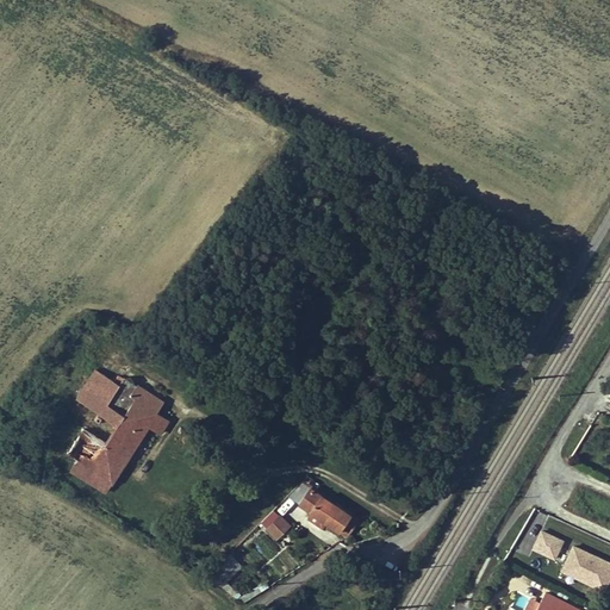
[(156,414),(155,414),(147,409),(155,398),(123,378),(123,379),(119,385),(114,381),(94,369),(76,399),(118,425),(106,443),(83,429),(68,453),(78,460),(72,470),(106,491),(112,481),(128,459),(126,458),(148,423),(160,430),(161,431),(168,421),(156,414)]
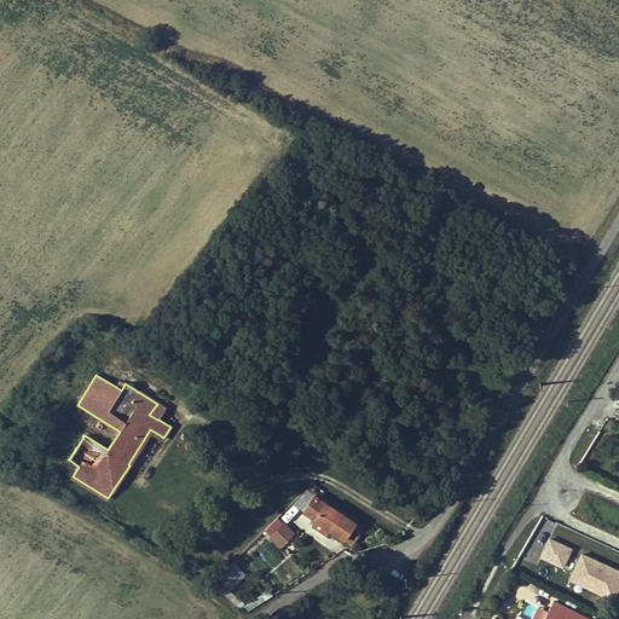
[(149,415),(157,420),(158,420),(165,409),(157,404),(149,415)]
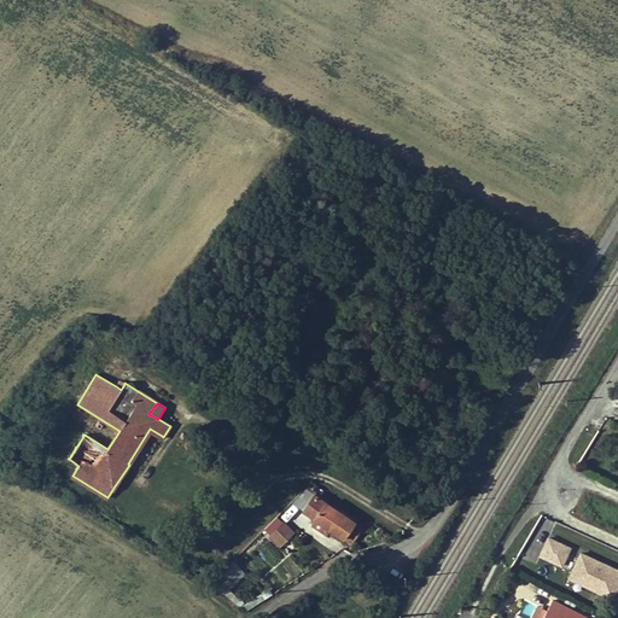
[(51,414),(46,423),(53,425),(57,417),(51,414)]
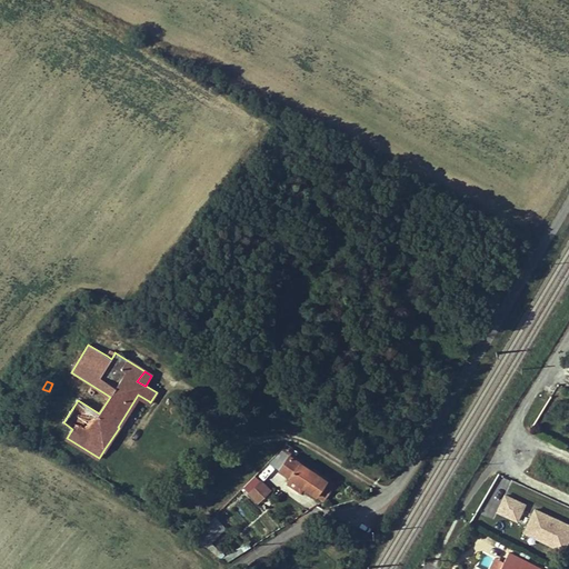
[(13,400),(8,409),(11,411),(18,402),(13,400)]
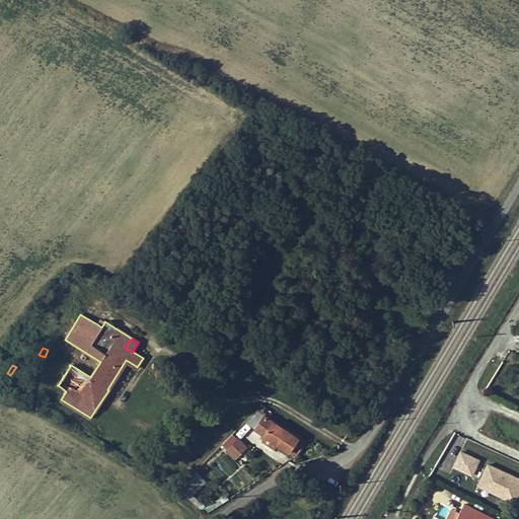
[(246,421),(252,426),(263,413),(256,408),(246,421)]
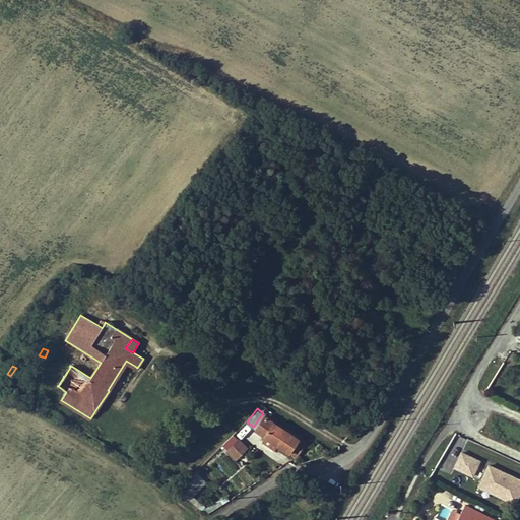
[(255,430),(289,453),(295,445),(300,449),(304,443),(263,416),(255,430)]
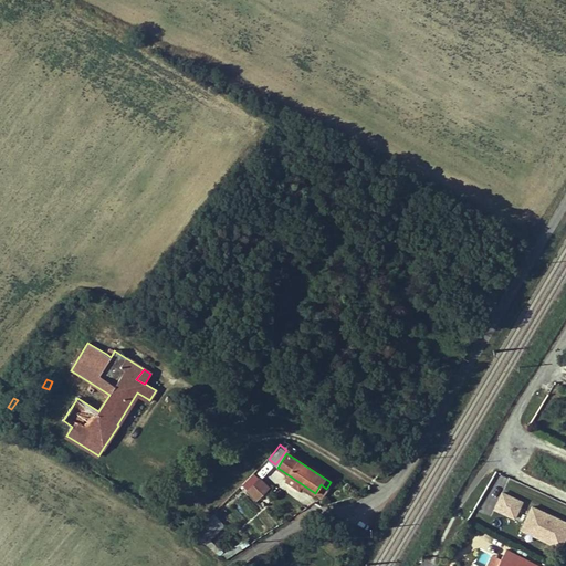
[(260,478),(248,490),(255,498),(268,486),(260,478)]
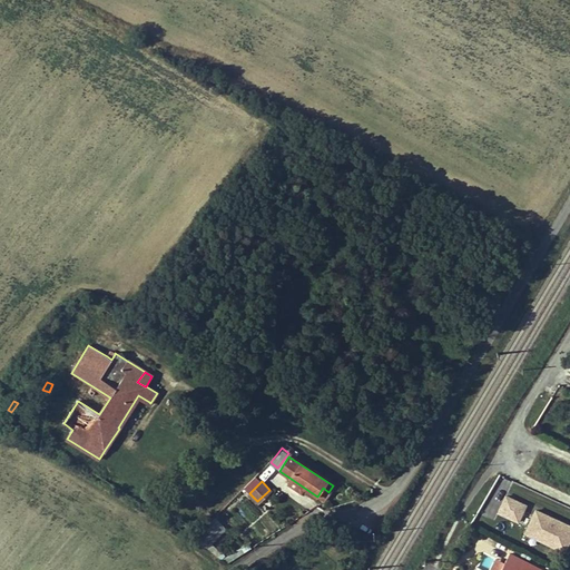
[(323,500),(328,492),(323,488),(317,497),(323,500)]
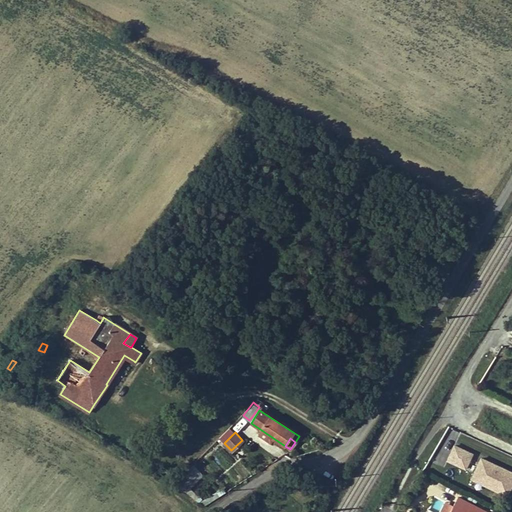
[(466,469),(474,452),(454,443),(446,460),(466,469)]
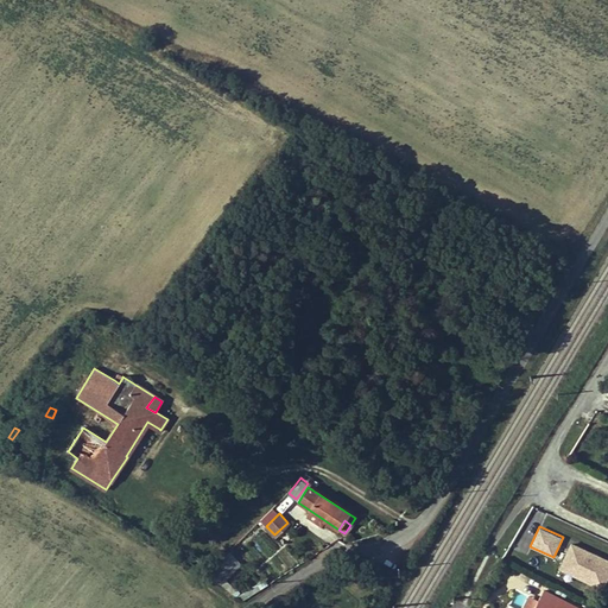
[(605,588),(607,578),(607,556),(570,540),(558,568),(605,588)]
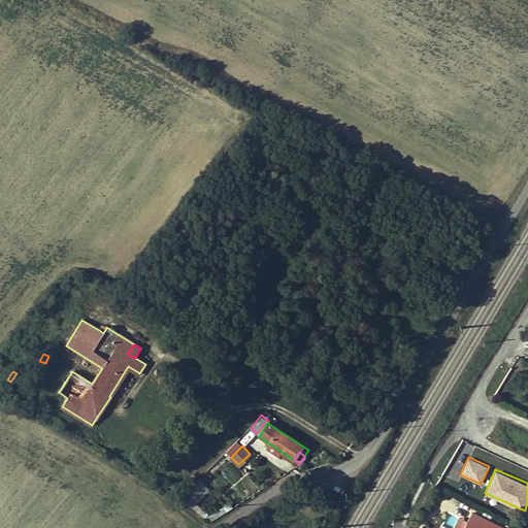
[(192,486),(198,491),(204,486),(198,479),(192,486)]
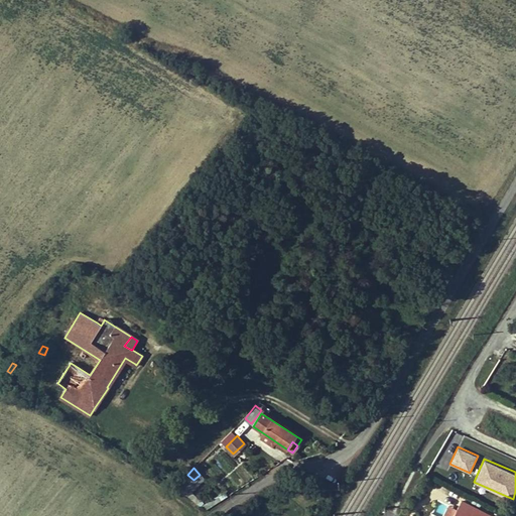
[(186,496),(205,479),(200,475),(194,480),(187,475),(175,487),(186,496)]
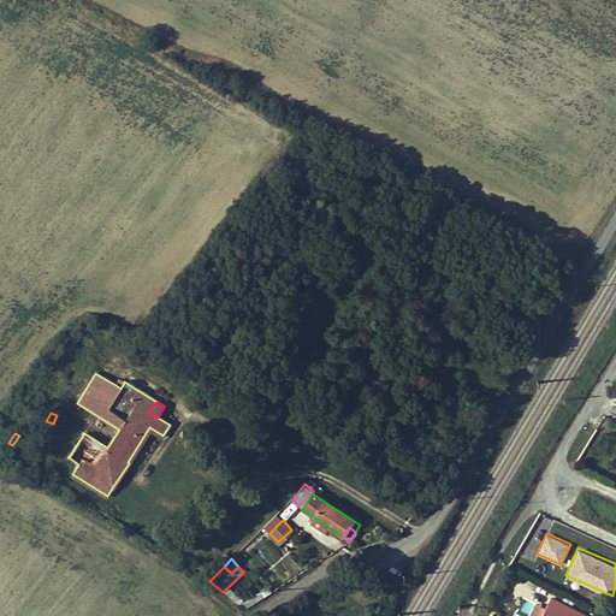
[(514,615),(528,615),(534,600),(521,597),(514,615)]
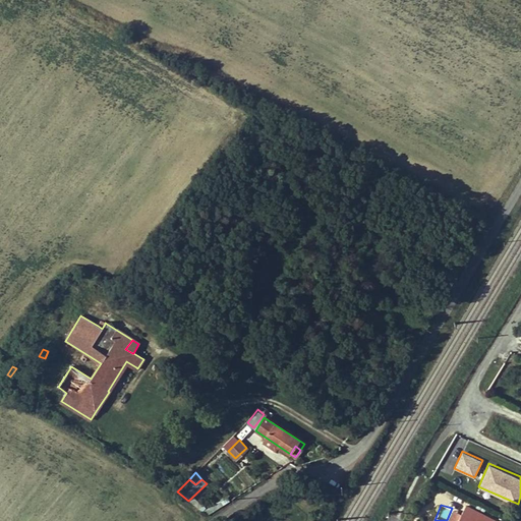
[(496,520),(466,506),(457,520),(496,520)]
